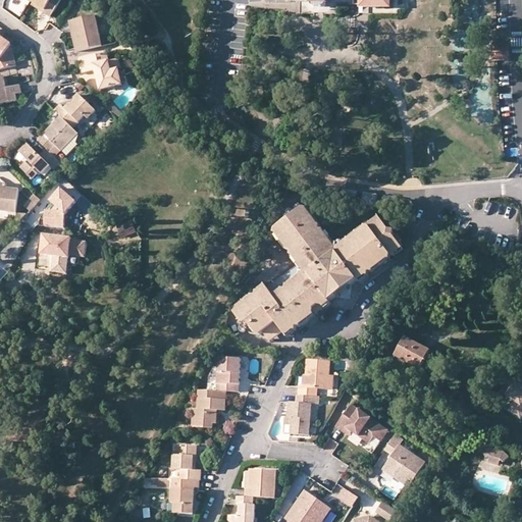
[(46,11),(45,14),(51,18),(62,0),(33,0),(32,2),(34,3),(46,11)]
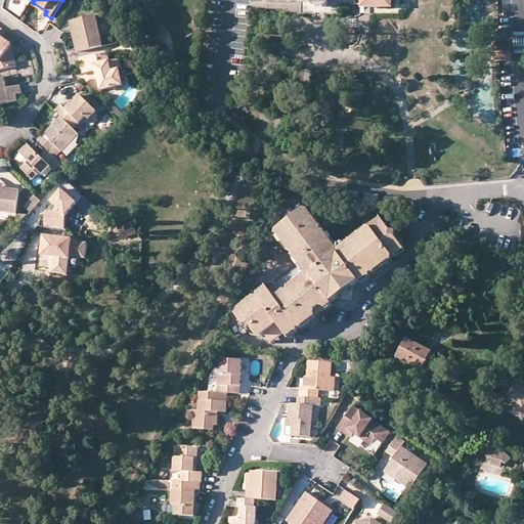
[(300,0),(301,4),(312,4),(312,7),(313,9),(314,10),(325,10),(328,9),(329,8),(329,4),(328,0),(300,0)]
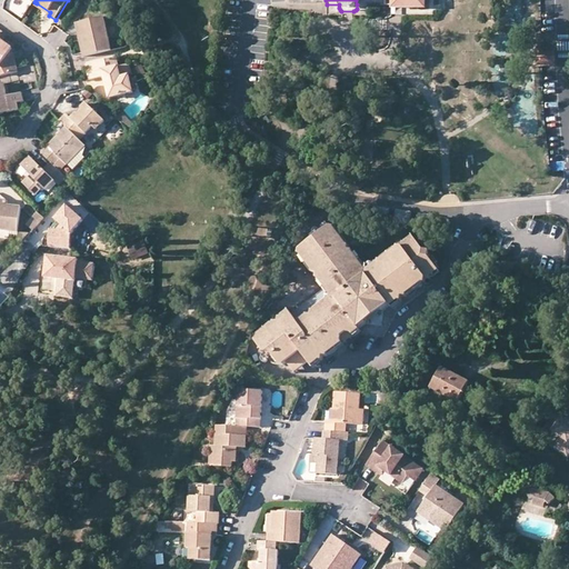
[(386,0),(386,10),(393,10),(393,12),(410,12),(410,10),(423,10),(423,0),(386,0)]
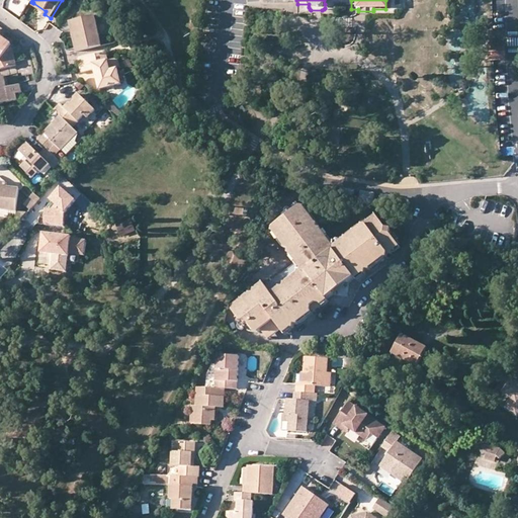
[(31,6),(45,14),(46,11),(33,3),(31,6)]
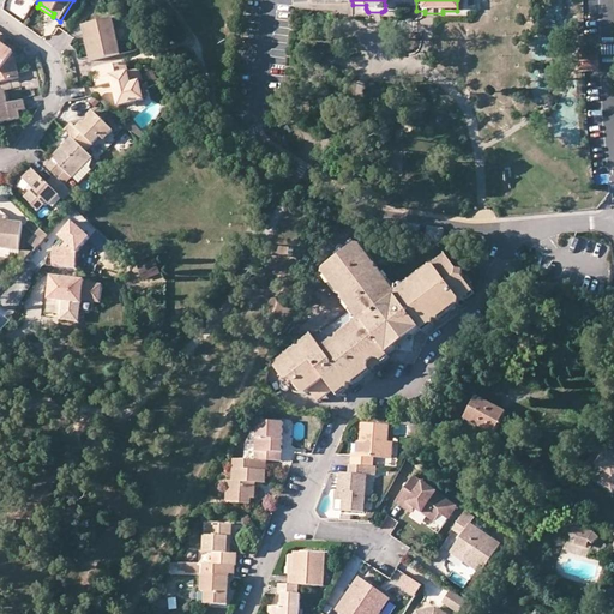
[(88,34),(94,60),(121,54),(113,18),(82,25),(84,34),(88,34)]
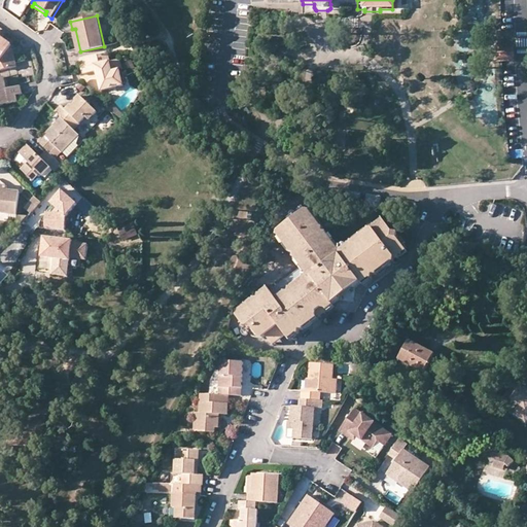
[(78,53),(80,51),(75,29),(72,29),(76,48),(78,53)]
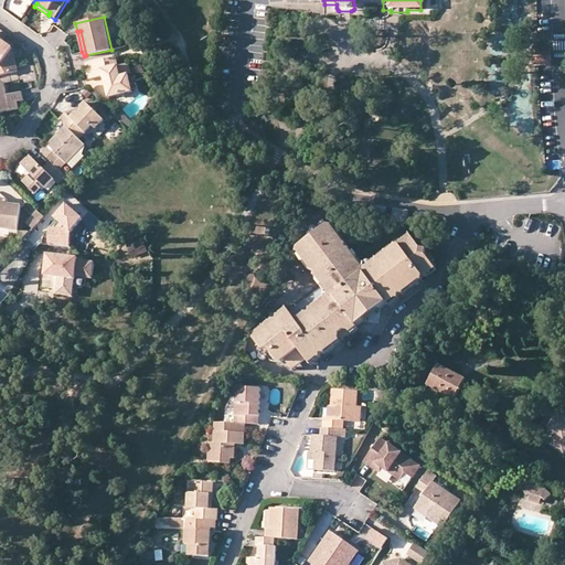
[(0,74),(18,71),(13,49),(0,38),(0,74)]
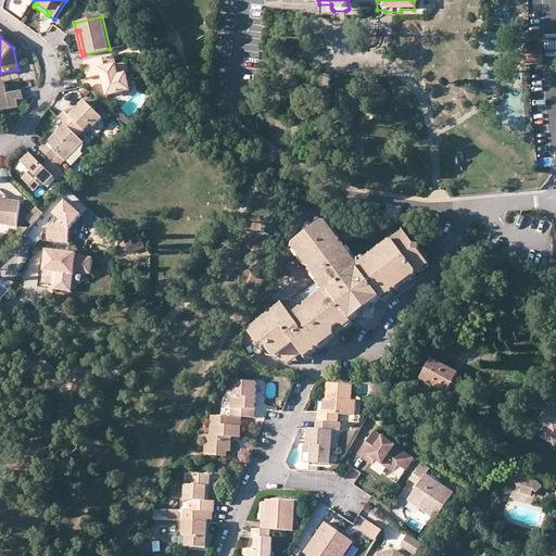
[(542,47),(530,48),(530,58),(543,58),(542,47)]
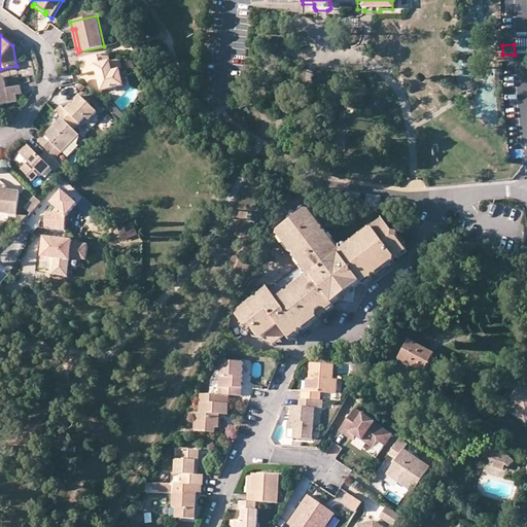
[(502,55),(502,45),(498,45),(499,60),(515,59),(515,55),(502,55)]
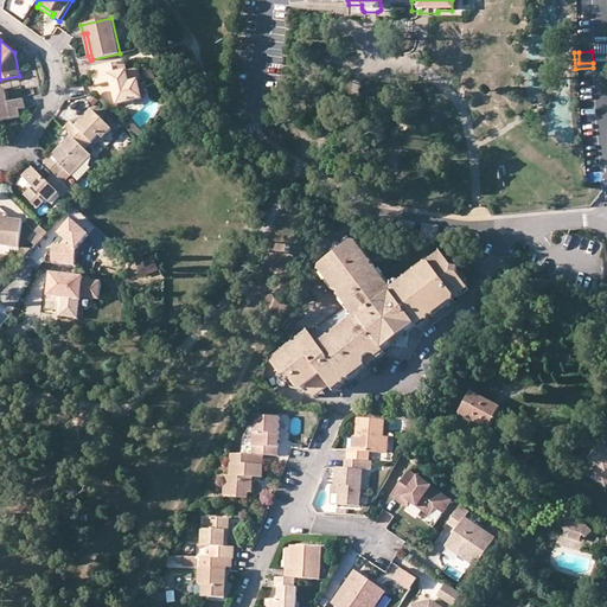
[(132,83),(128,71),(126,62),(91,70),(93,75),(95,85),(112,83),(117,106),(145,100),(140,81),(132,83)]
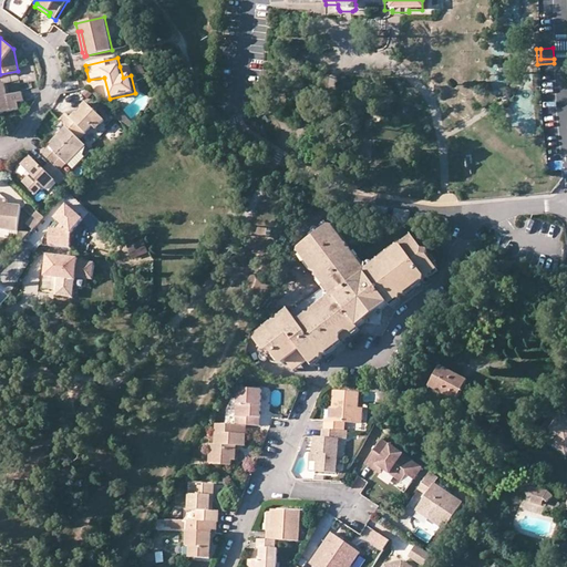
[(131,64),(120,66),(123,78),(131,75),(133,75),(131,64)]
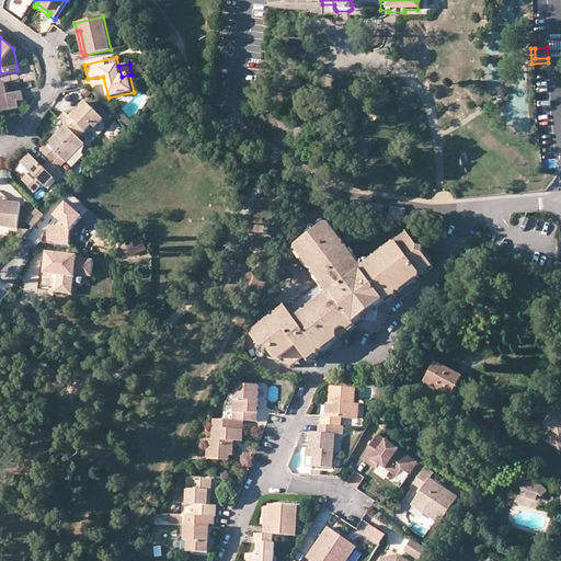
[(4,82),(0,83),(0,112),(19,109),(18,102),(24,100),(22,91),(7,94),(4,82)]
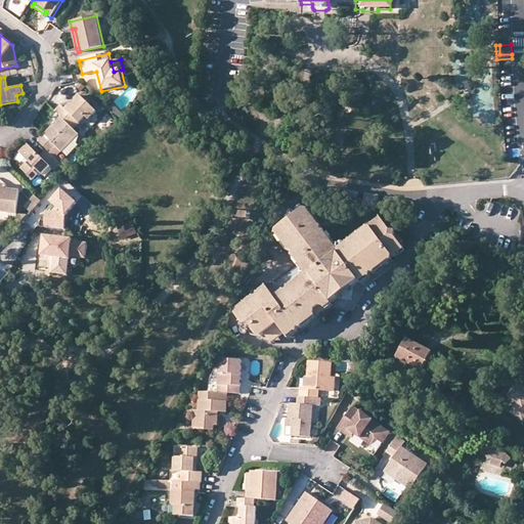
[(56,112),(62,117),(75,129),(86,118),(89,120),(97,112),(80,95),(75,100),(76,101),(72,105),(71,104),(66,110),(61,105),(56,112)]
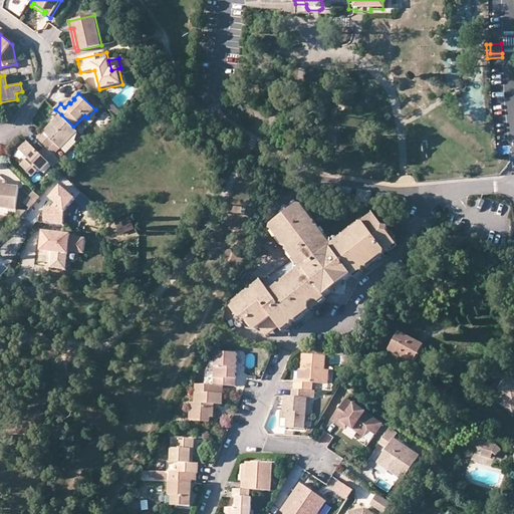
[(55,144),(61,150),(78,132),(73,126),(61,114),(38,139),(46,147),(49,150),(55,144)]
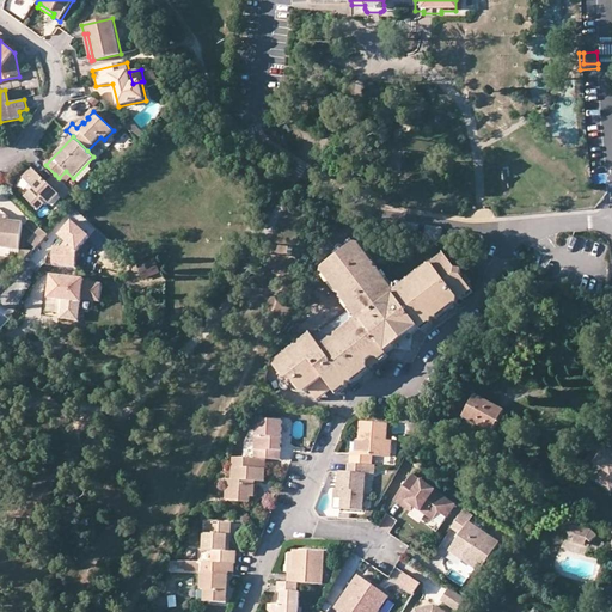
[(78,190),(98,171),(95,167),(74,187),(78,190)]
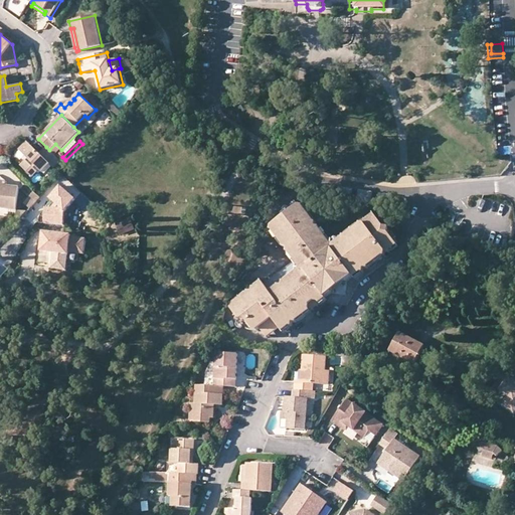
[(55,156),(49,150),(46,147),(40,154),(28,142),(19,150),(27,158),(29,160),(22,167),(32,177),(39,169),(42,173),(57,158),(55,156)]
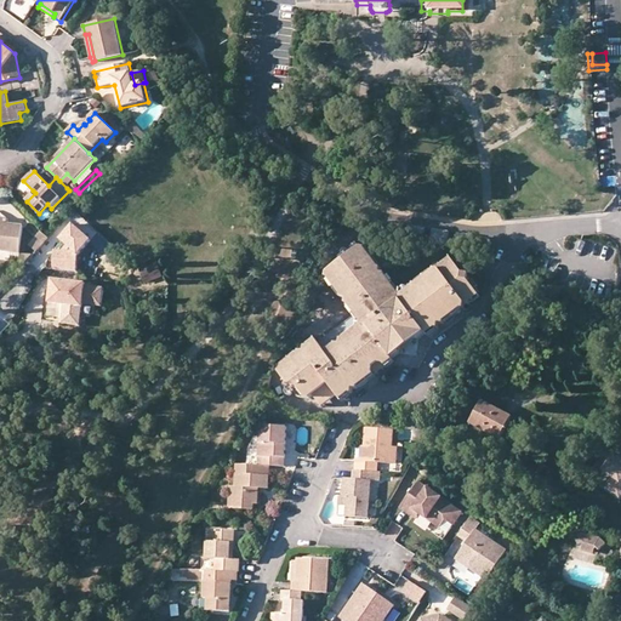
[(67,188),(74,181),(67,174),(60,181),(67,188)]
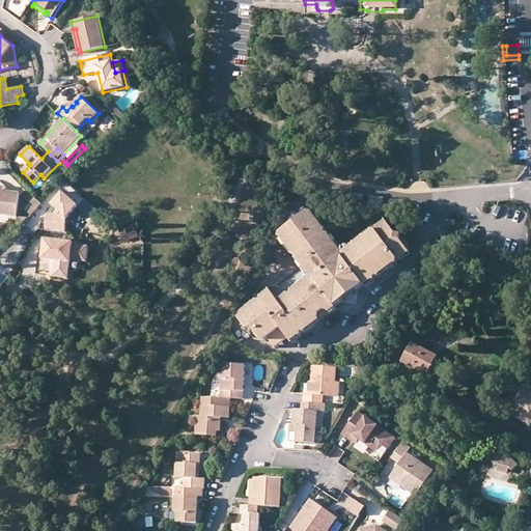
[(14,160),(19,168),(25,164),(20,156),(14,160)]
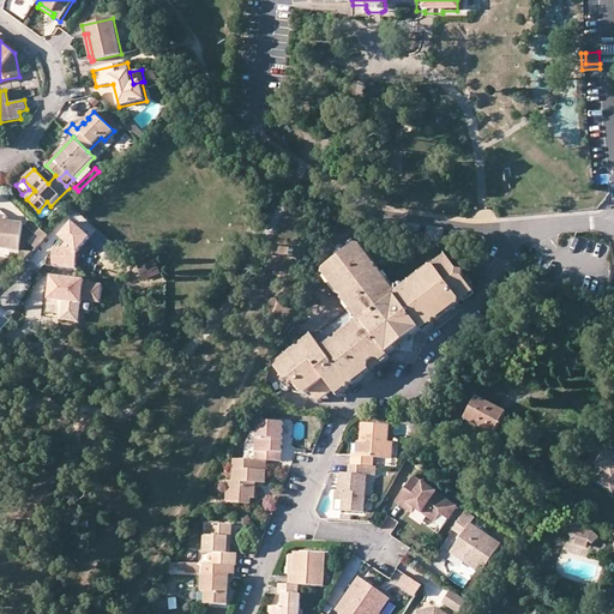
[(24,197),(26,199),(35,191),(32,188),(24,197)]
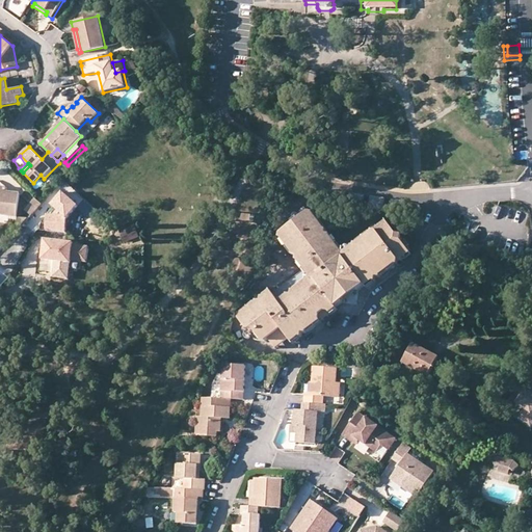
[(0,190),(0,214),(17,217),(20,193),(7,191),(0,190)]
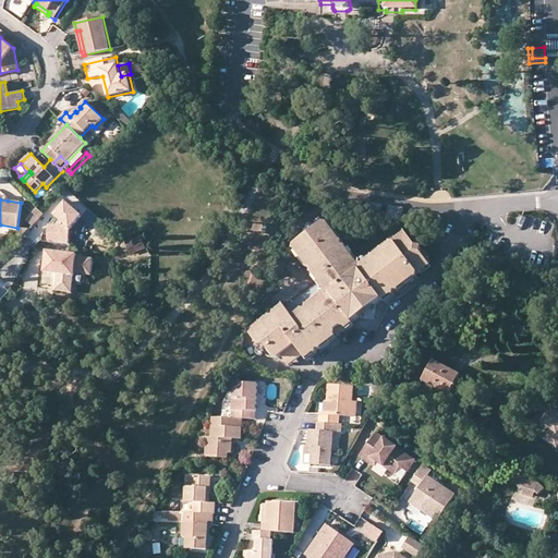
[(44,214),(37,208),(27,220),(33,226),(44,214)]
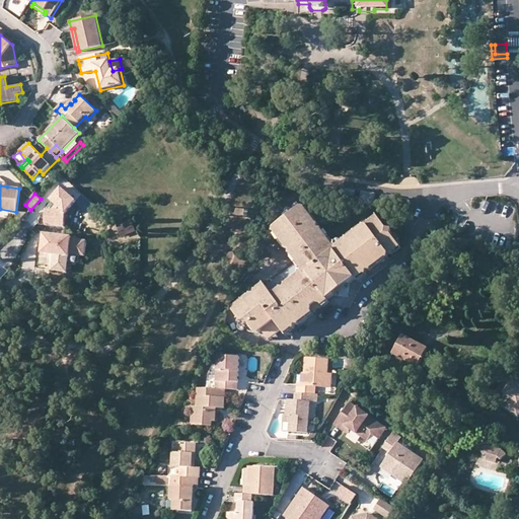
[(239,310),(234,309),(234,314),(250,337),(261,338),(264,336),(277,325),(284,335),(286,338),(292,332),(296,334),(297,328),(302,329),(302,325),(314,315),(318,316),(319,312),(323,312),(323,308),(336,300),(338,293),(346,287),(352,287),(364,278),(368,279),(369,276),(374,276),(374,271),(385,262),(390,263),(391,258),(395,258),(395,253),(401,249),(380,221),(374,225),(370,224),(368,229),(365,229),(364,232),(353,241),(348,241),(347,245),(342,249),(334,248),(323,236),(324,232),(320,232),(321,227),(317,227),(308,216),(308,211),(304,211),(274,232),(274,237),(278,237),(288,249),(287,254),(291,254),(290,260),(295,260),(304,272),(303,279),(291,287),(286,287),(285,292),(281,291),(281,295),(275,300),(268,289),(262,293),(256,293),(255,298),(251,297),(250,301),(239,310)]
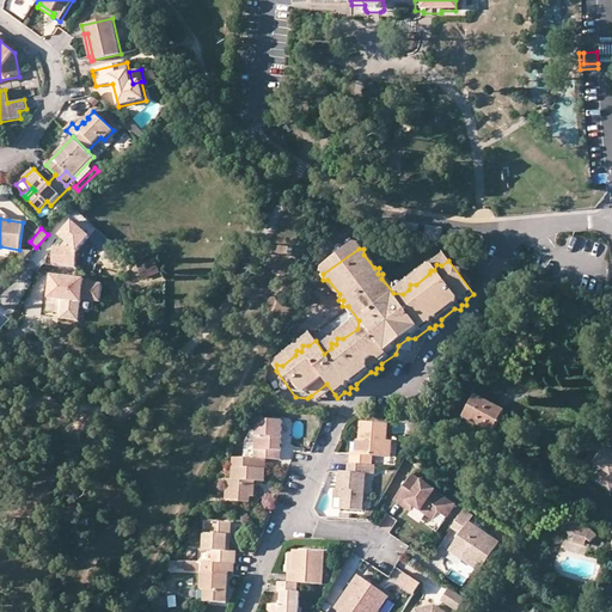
[(142,280),(159,274),(154,262),(139,267),(142,280)]
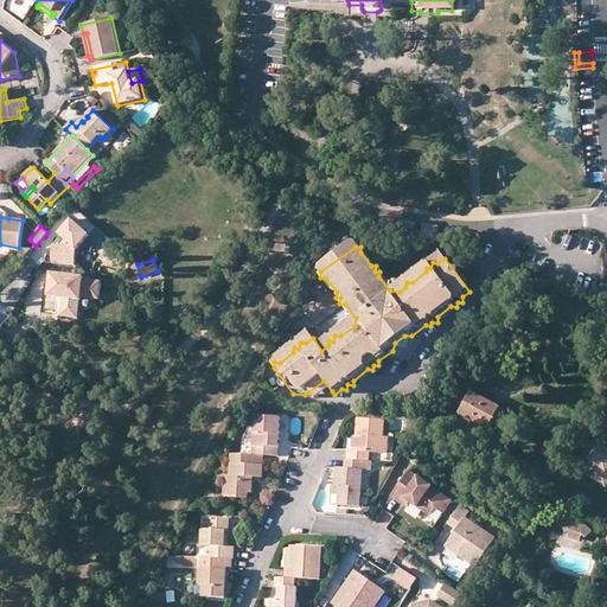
[(76,272),(61,269),(59,278),(51,276),(49,298),(81,302),(81,300),(98,302),(101,285),(83,283),(83,280),(76,279),(76,272)]
